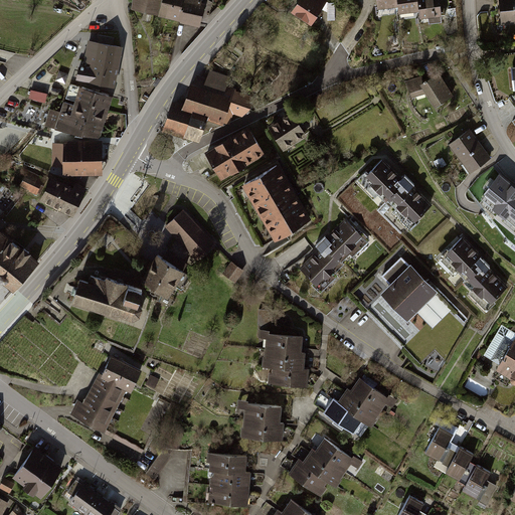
[(159,15),(162,0),(134,0),(132,8),(159,15)]
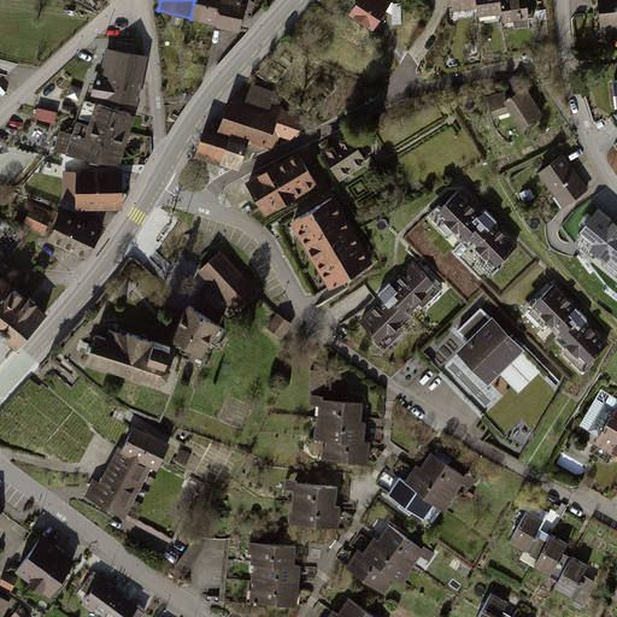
[(195,0),(191,21),(240,33),(246,5),(241,4),(241,0),(195,0)]
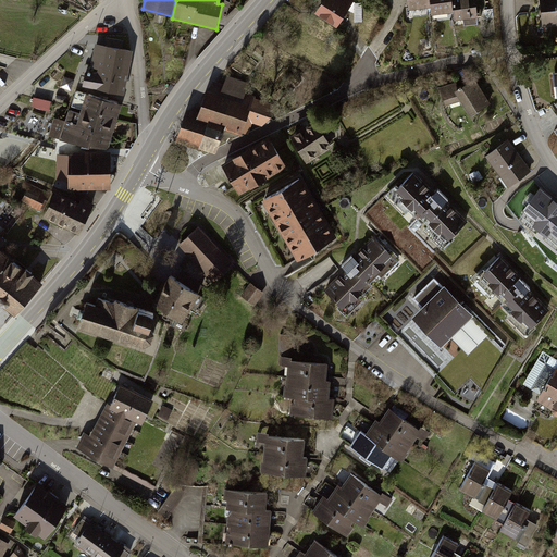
[(357,0),(355,0),(324,0),(316,14),(338,28),(357,0)]
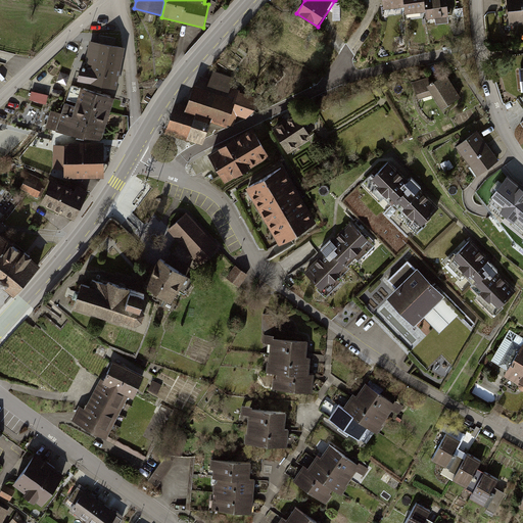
[(382,0),(384,7),(405,5),(406,11),(426,9),(427,16),(447,14),(447,15),(453,14),(450,0),(382,0)]
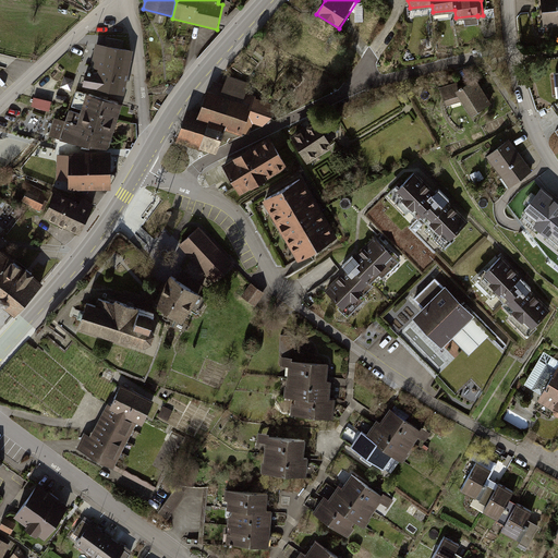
[(557,0),(540,0),(542,27),(557,26),(557,0)]
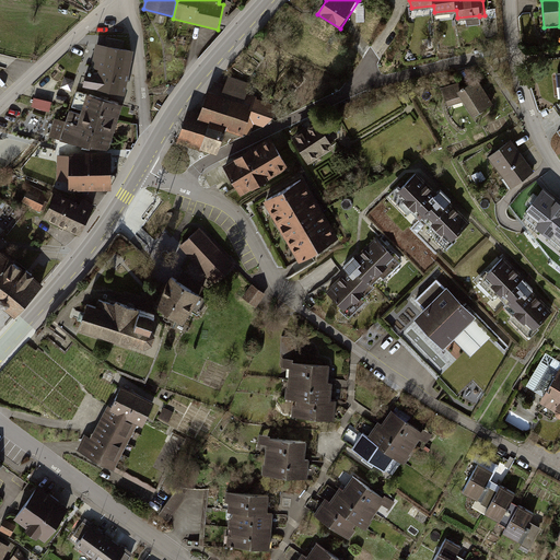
[(125,94),(135,51),(95,43),(90,72),(85,71),(83,85),(125,94)]
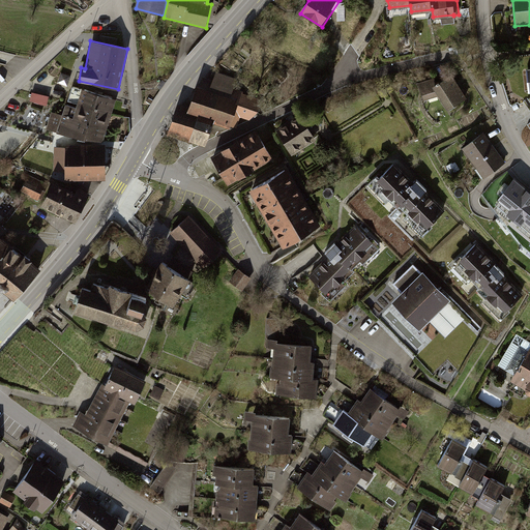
[(286,76),(281,70),(276,75),(283,80),(286,76)]
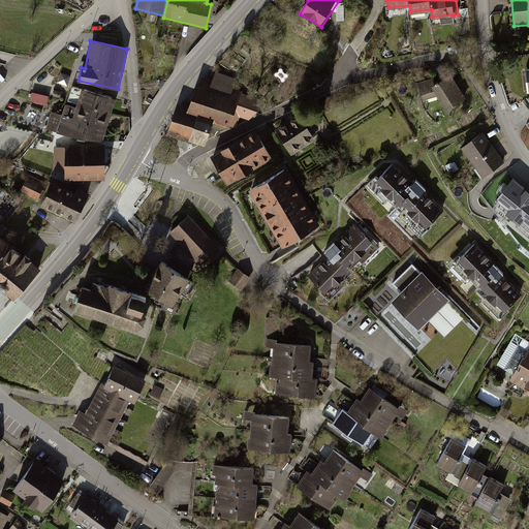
[(236,80),(216,72),(213,82),(210,81),(207,91),(238,102),(241,95),(242,91),(232,88),(236,80)]
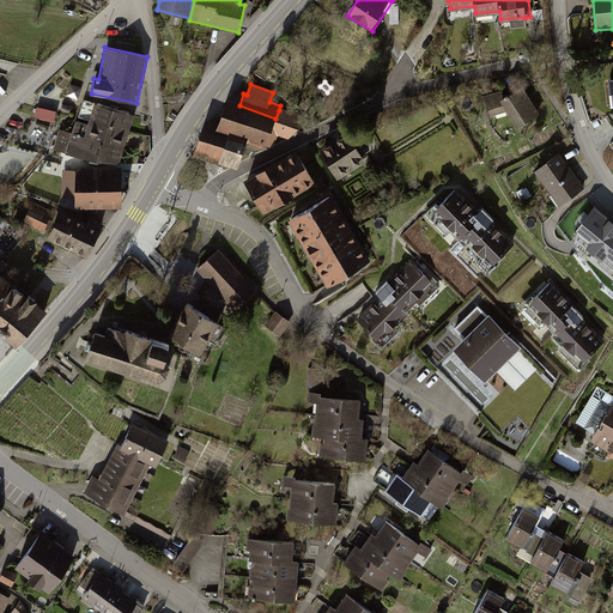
[(501,91),(485,96),(491,116),(508,110),(519,127),(540,113),(523,87),(503,99),(501,91)]
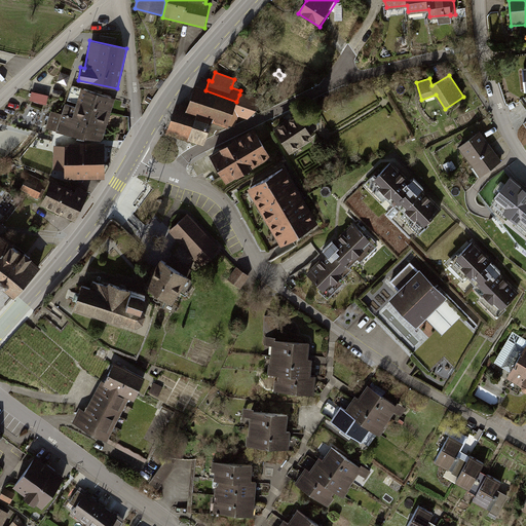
[(102,141),(115,99),(84,89),(73,85),(68,100),(77,103),(76,108),(66,105),(63,115),(51,112),(46,127),(57,130),(57,133),(82,138),(102,141)]
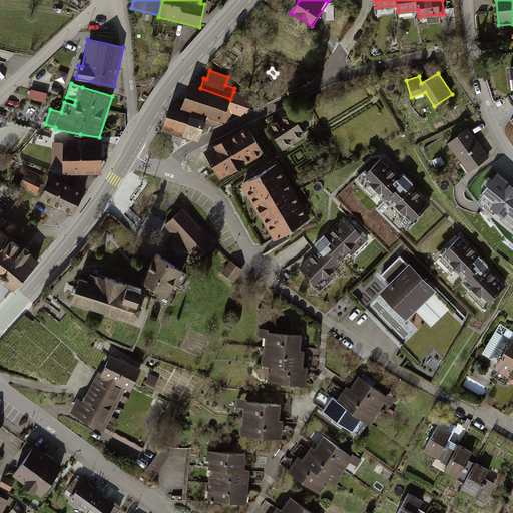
[(200,88),(192,85),(183,107),(207,115),(203,128),(209,130),(228,122),(226,121),(229,114),(224,113),(226,109),(231,110),(240,113),(254,99),(233,92),(230,99),(200,88)]
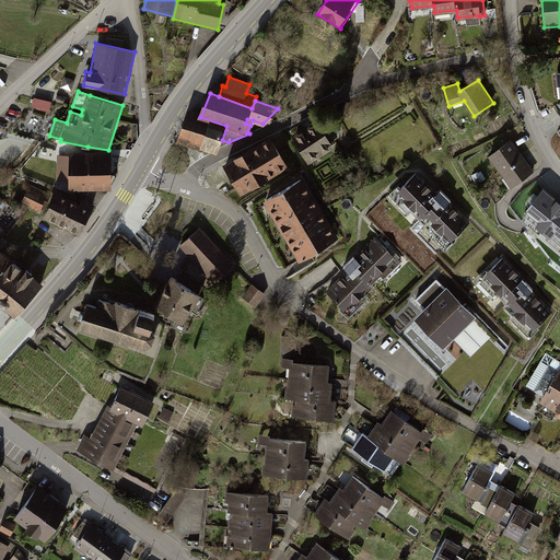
[(51,102),(34,98),(33,107),(41,111),(49,112),(51,102)]
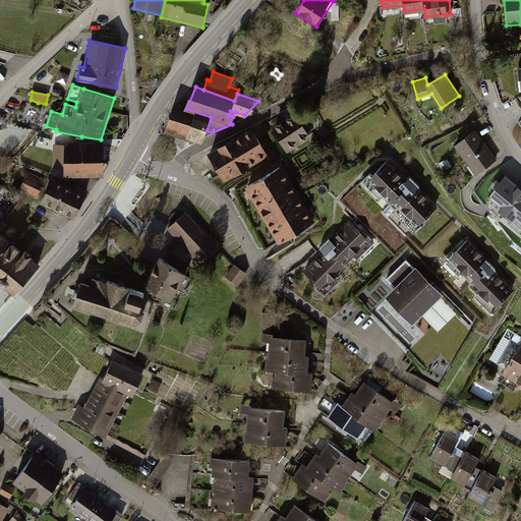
[(186,109),(175,106),(167,129),(198,139),(204,137),(211,117),(186,109)]
